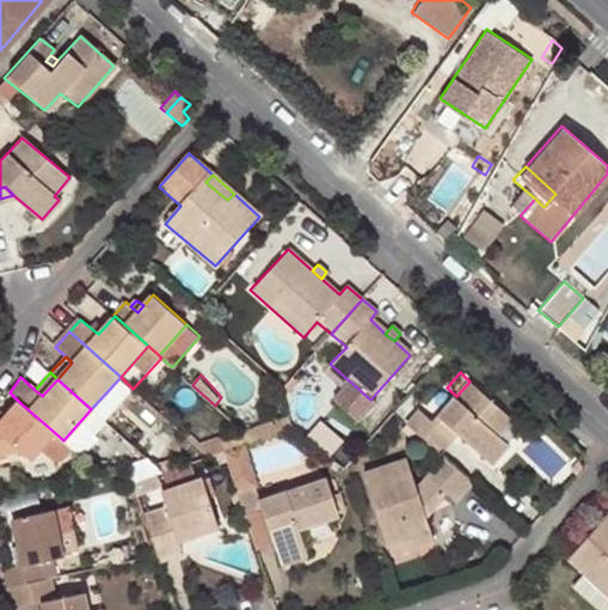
[(91,409),(104,420),(133,389),(121,377),(91,409)]
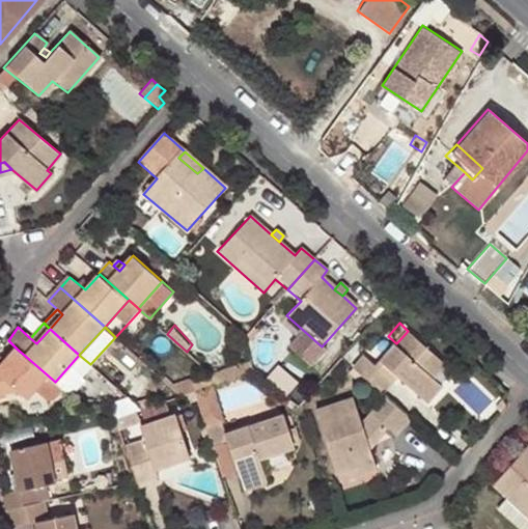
[(381,362),(398,378),(427,404),(443,387),(435,379),(447,365),(408,331),(396,343),(381,362)]
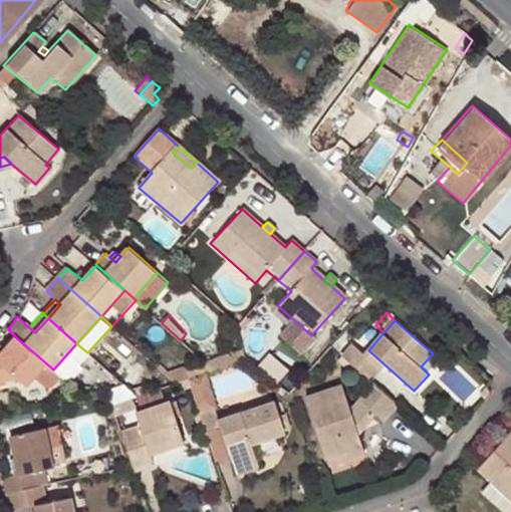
[(0,384),(13,381),(22,390),(33,376),(45,362),(16,337),(5,349),(0,355),(0,384)]
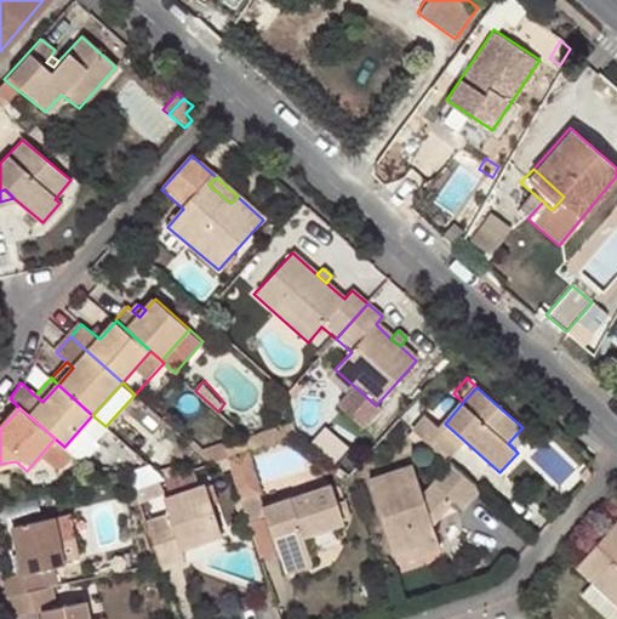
[(106,426),(92,415),(64,447),(73,455),(78,459),(106,426)]
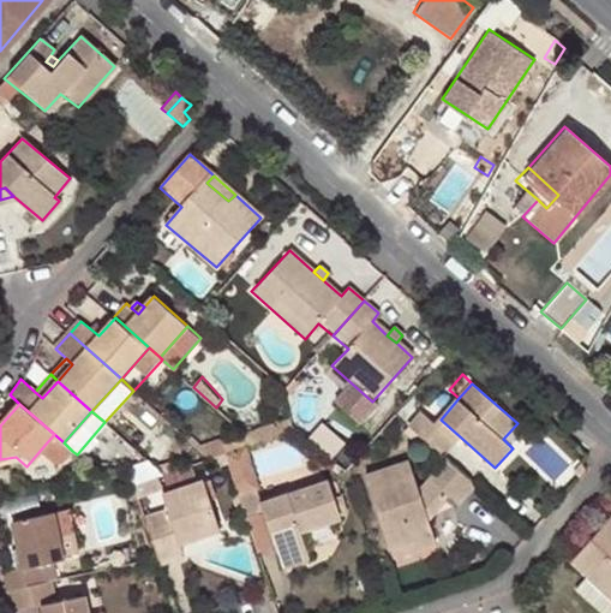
[(409,427),(443,457),(456,442),(436,424),(421,412),(409,427)]
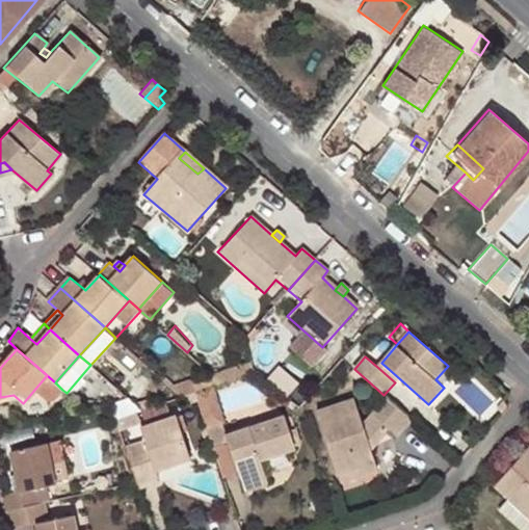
[(212,374),(222,382),(253,372),(252,362),(212,374)]
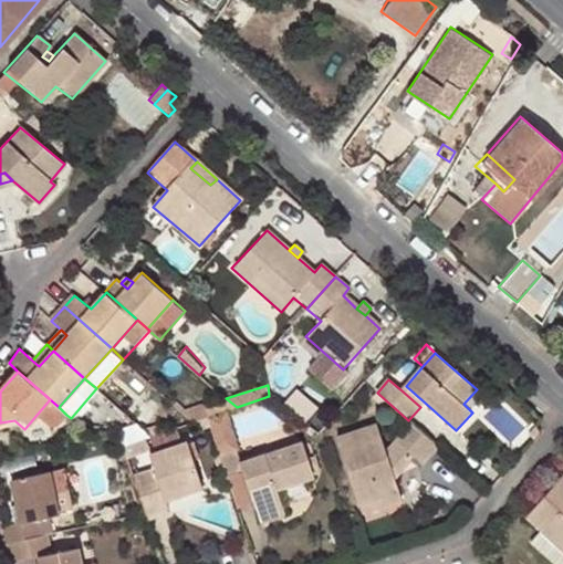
[(425,403),(406,386),(402,390),(420,407),(425,403)]
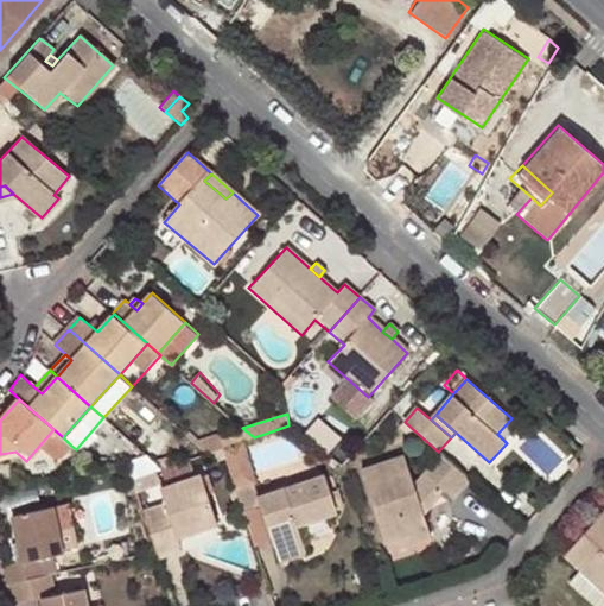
[(254,437),(242,428),(217,436),(222,448),(242,442),(254,437)]
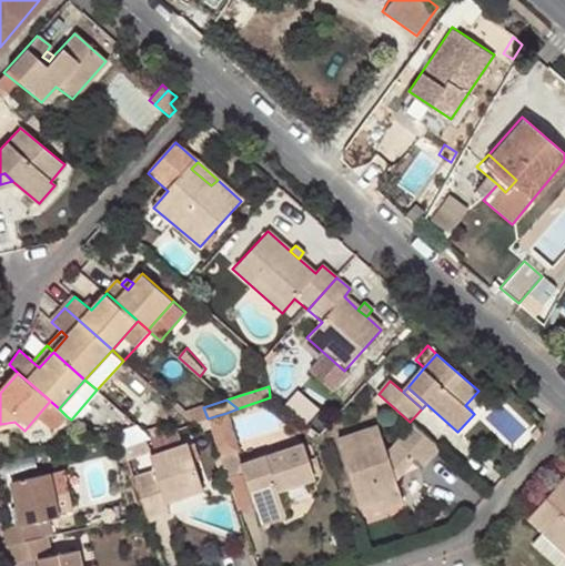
[(59,408),(50,401),(37,416),(53,432),(67,416),(59,408)]
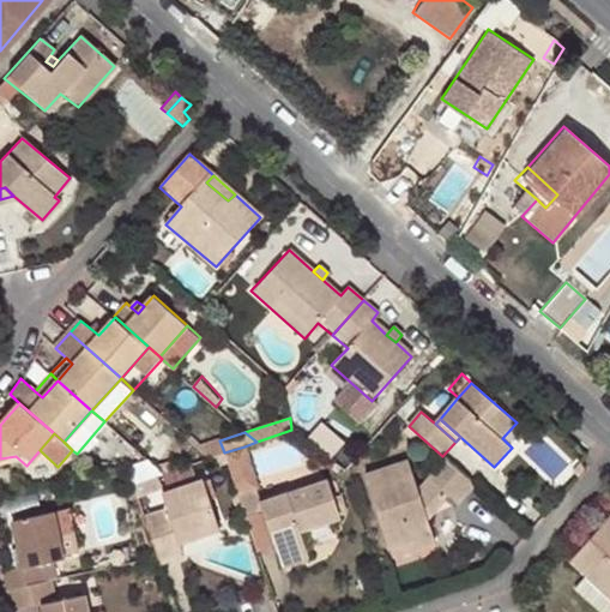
[(312,557),(303,532),(301,526),(314,521),(316,527),(340,519),(339,514),(333,496),(328,479),(259,501),(255,489),(259,487),(245,447),(224,453),(237,493),(243,510),(253,540),(272,534),(283,567),(312,557)]
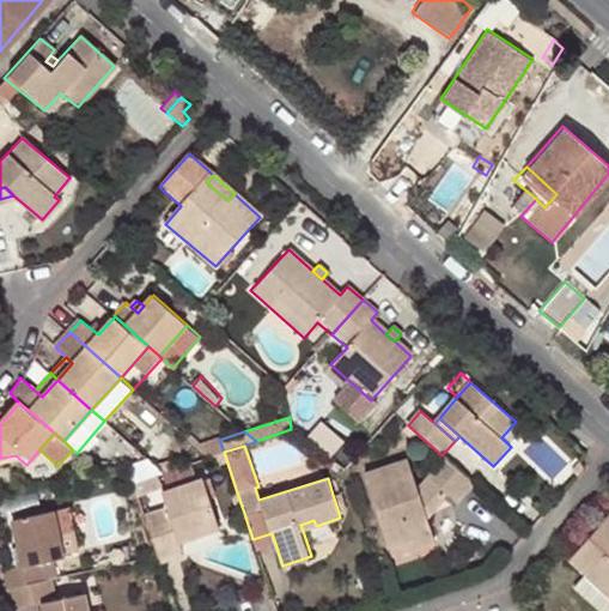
[(146,458),(125,465),(131,484),(156,476),(163,473),(146,458)]
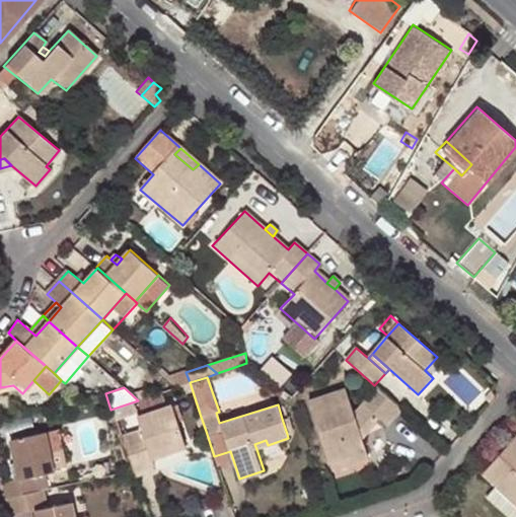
[(362,407),(379,422),(385,427),(400,409),(378,388),(362,407)]
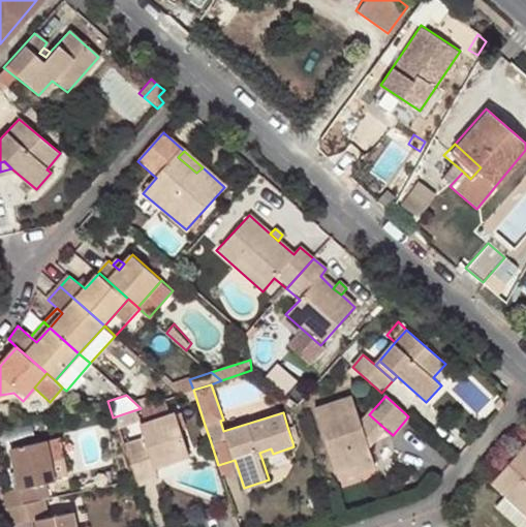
[(316,410),(338,470),(357,466),(359,474),(375,469),(369,448),(361,424),(351,397),(316,410)]
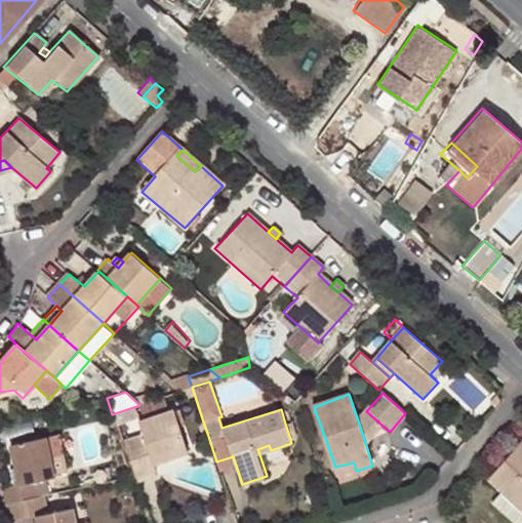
[(503,402),(497,397),(490,405),(495,409),(503,402)]
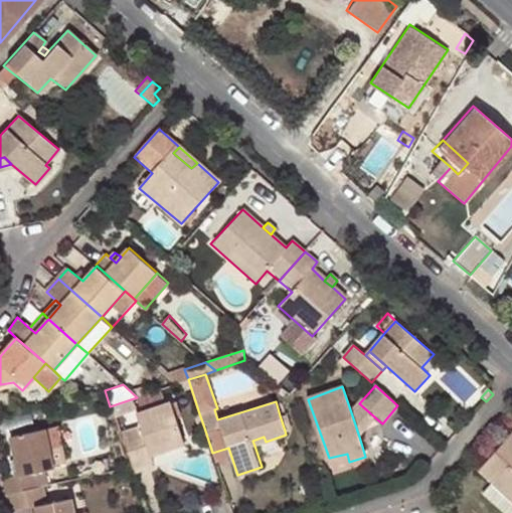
[(138,400),(142,411),(166,404),(161,392),(138,400)]
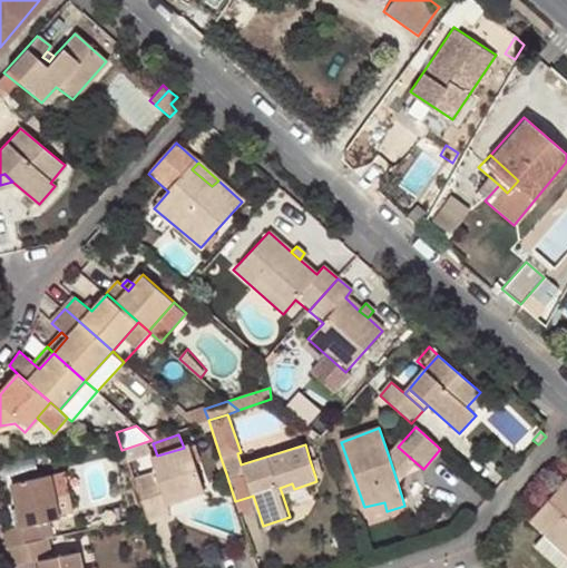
[(126,462),(149,456),(145,442),(121,450),(126,462)]
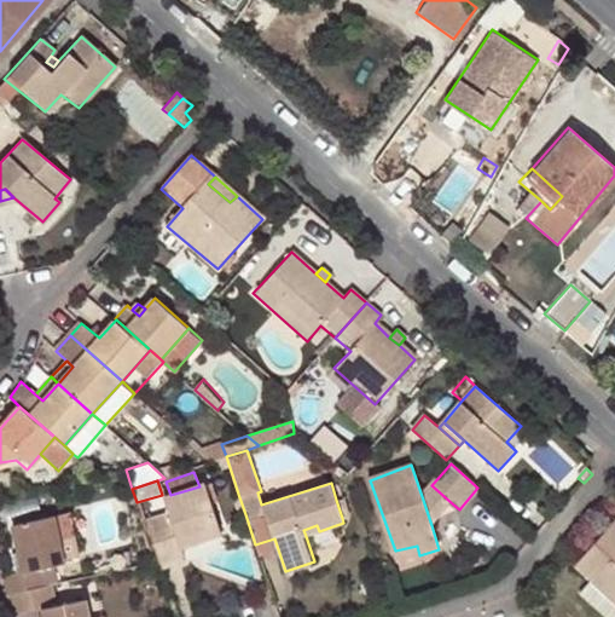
[(198,541),(222,532),(206,484),(199,486),(170,495),(161,499),(164,513),(143,522),(156,560),(158,566),(178,559),(183,558),(179,547),(198,541)]
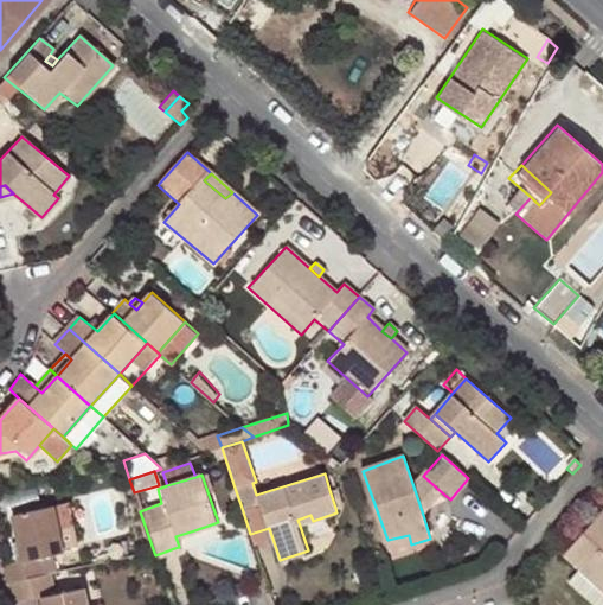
[(423,476),(414,486),(423,515),(443,494),(423,476)]
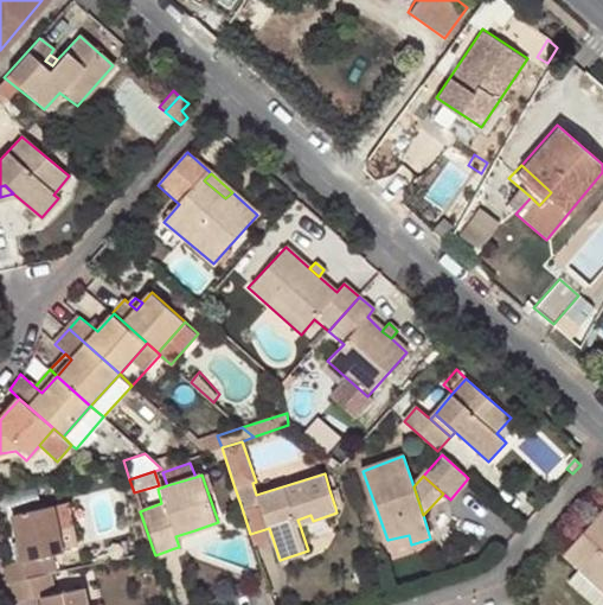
[(338,486),(329,490),(335,508),(344,504),(338,486)]
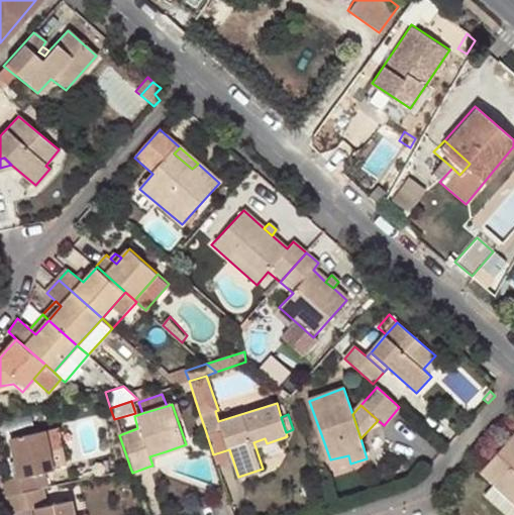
[(194,417),(199,431),(205,429),(200,415),(194,417)]
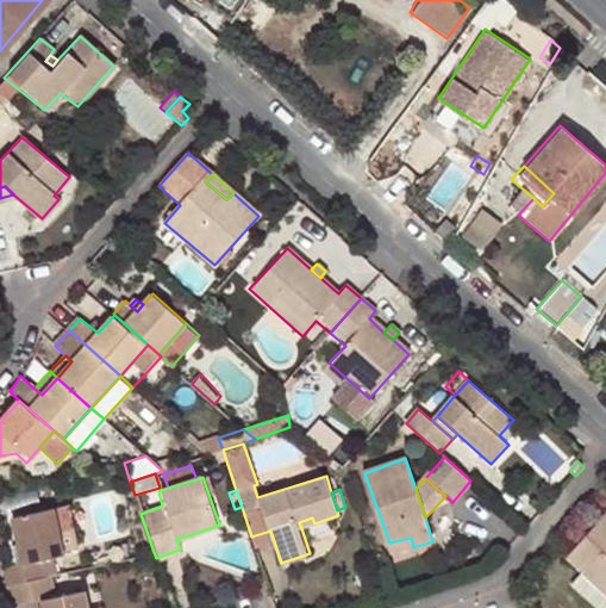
[(67,504),(54,508),(58,529),(73,526),(67,504)]
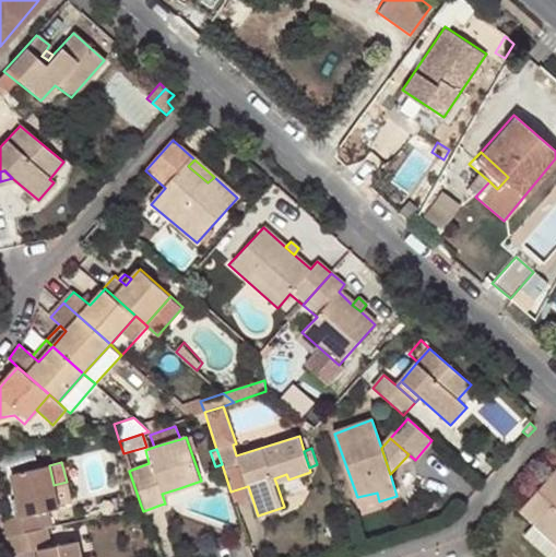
[(59,507),(54,485),(49,465),(10,474),(19,514),(2,519),(6,537),(46,529),(52,526),(48,509),(59,507)]
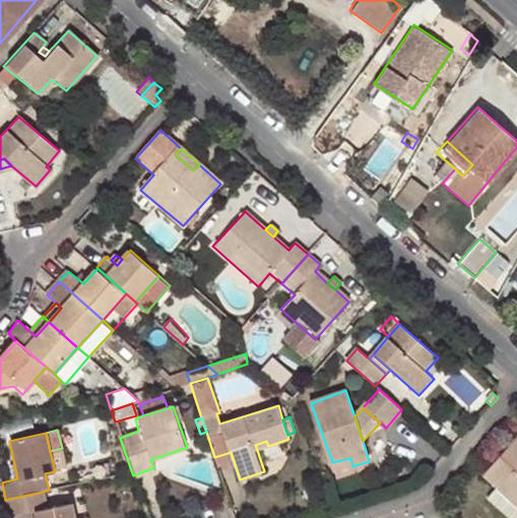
[(480,477),(495,491),(516,509),(516,441),(514,439),(480,477)]
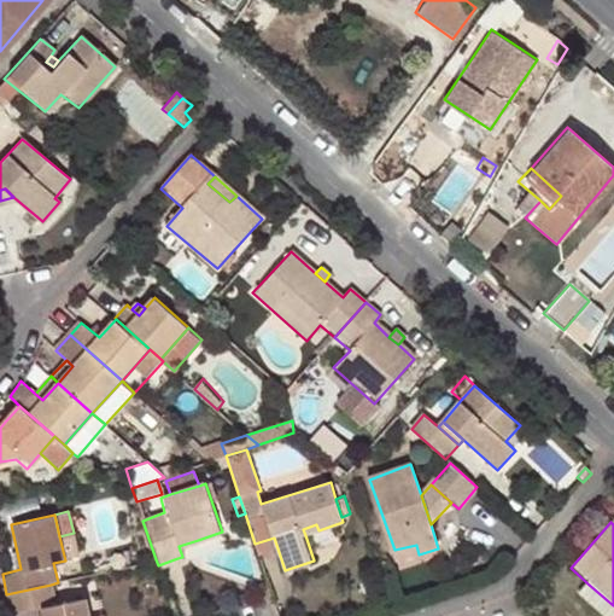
[(316,524),(303,529),(305,535),(319,530),(316,524)]
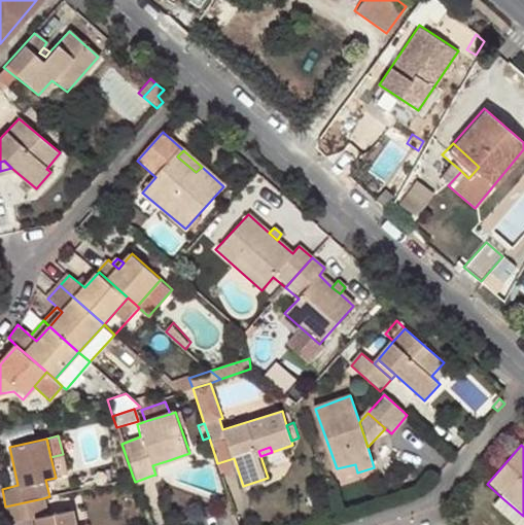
[(169,460),(152,465),(155,475),(171,469),(169,460)]
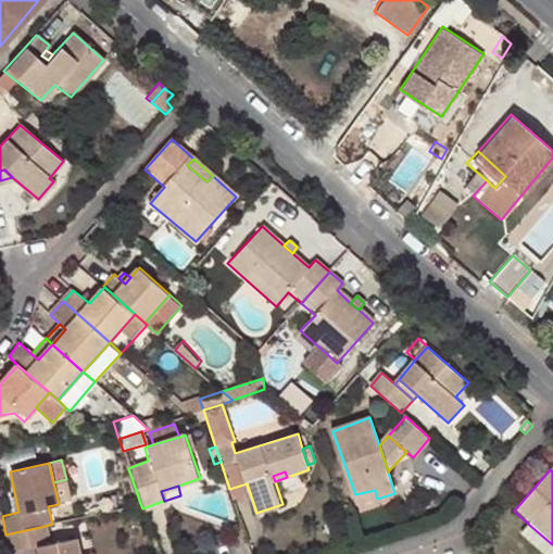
[(359,504),(377,499),(375,490),(355,494),(359,504)]
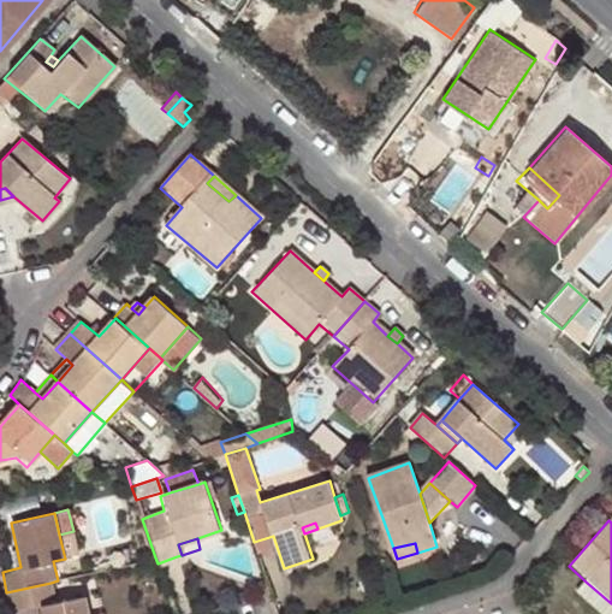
[(161,574),(180,567),(177,556),(158,564),(161,574)]
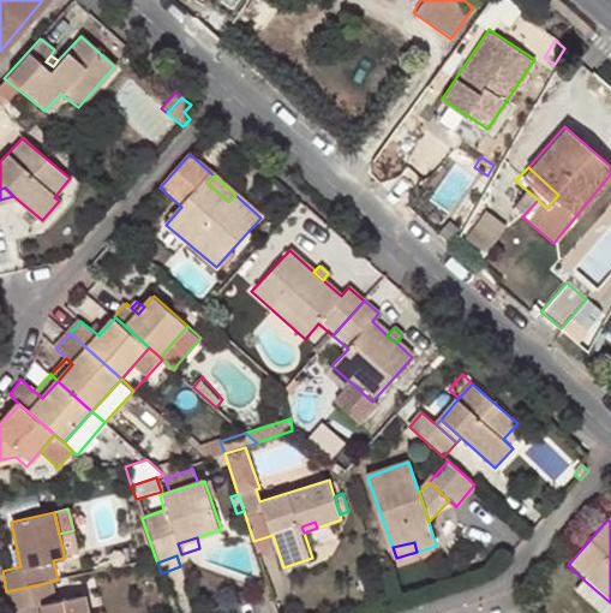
[(270,590),(267,578),(258,582),(263,593),(270,590)]
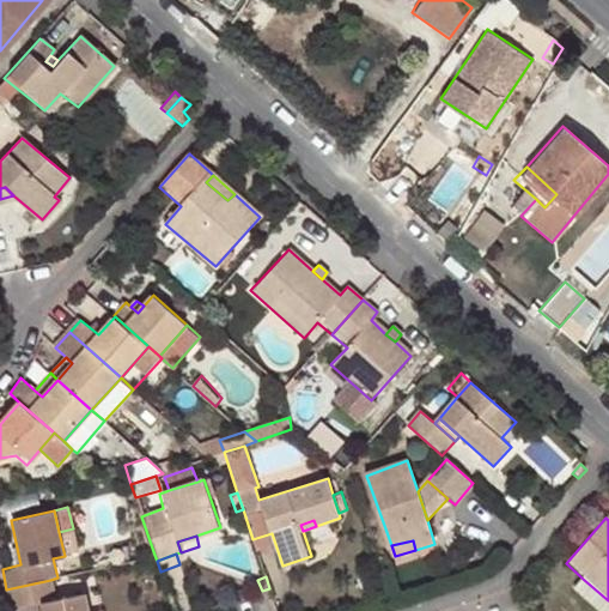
[(594,610),(606,610),(608,608),(608,600),(583,579),(571,591),(594,610)]
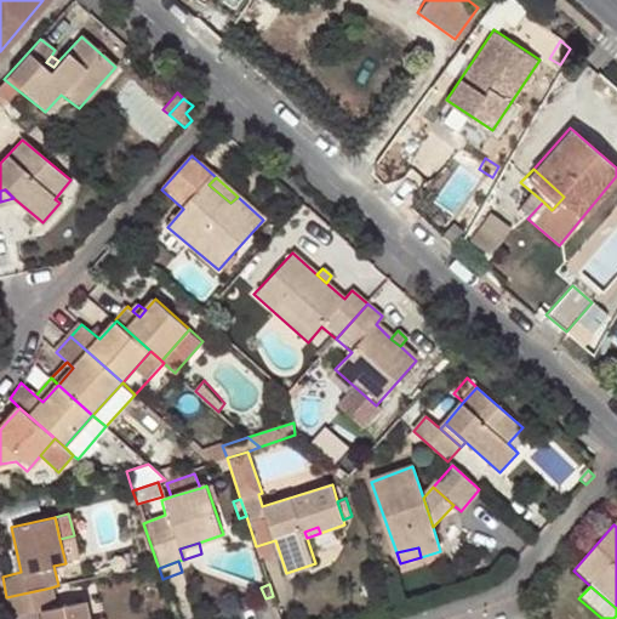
[(40,618),(91,618),(91,617),(86,600),(57,607),(51,588),(6,597),(10,618),(39,612),(40,618)]
